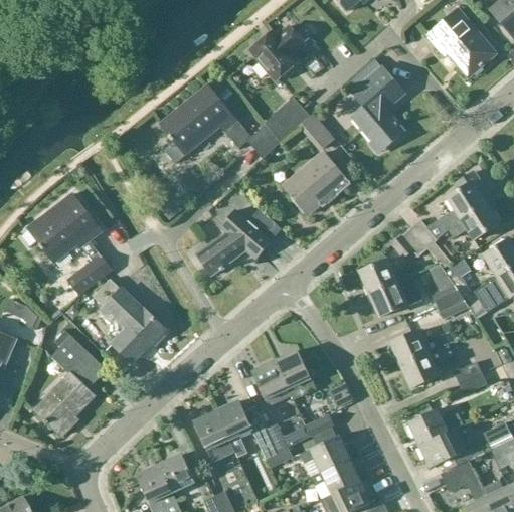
[(338,0),(347,10),(359,0),(338,0)]
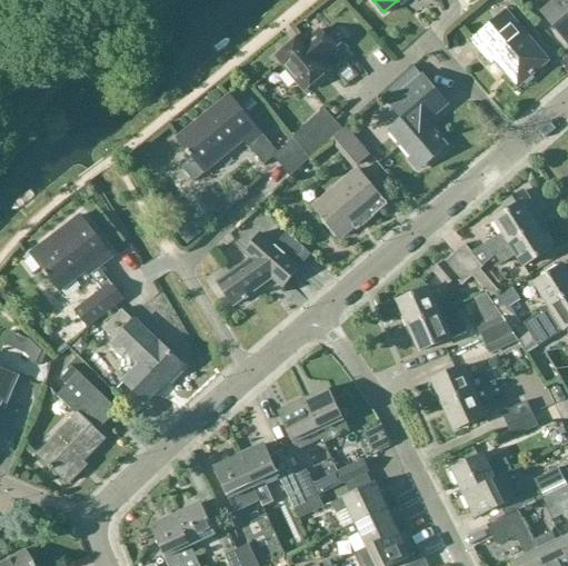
[(556,0),(542,11),(567,41),(567,0),(556,0)]
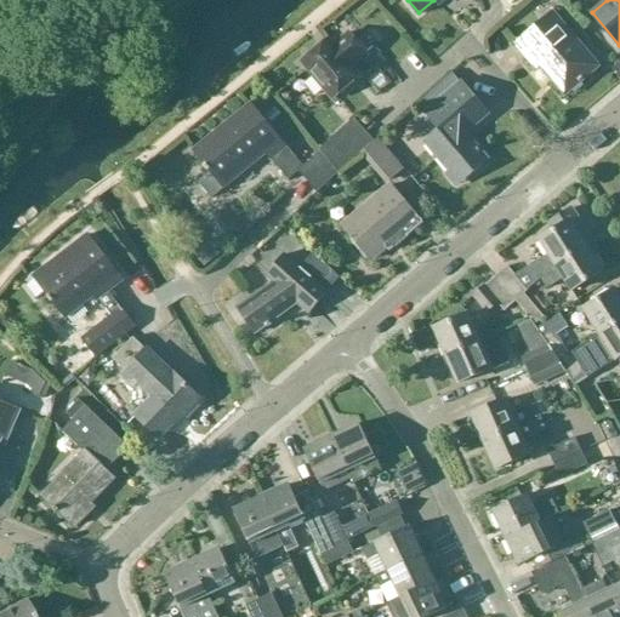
[(568,90),(597,64),(552,11),(516,43),(536,67),(542,61),(568,90)]
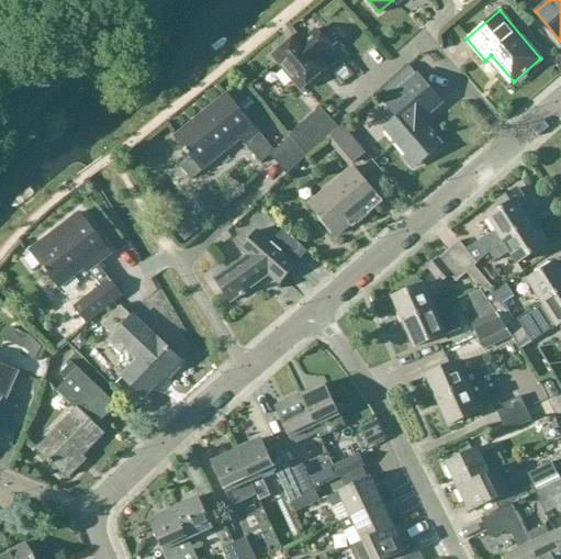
[(300,89),(320,73),(326,67),(320,59),(334,47),(318,30),(305,41),(296,31),(269,54),(300,89)]
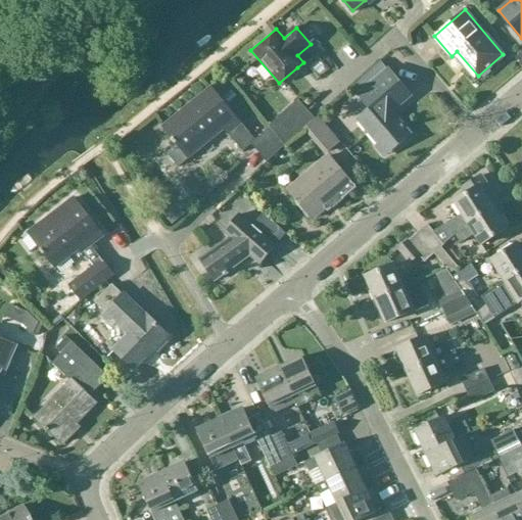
[(358,116),(378,140),(373,144),(384,156),(412,133),(392,110),(410,95),(379,60),(357,81),(362,87),(356,93),(369,108),(358,116)]
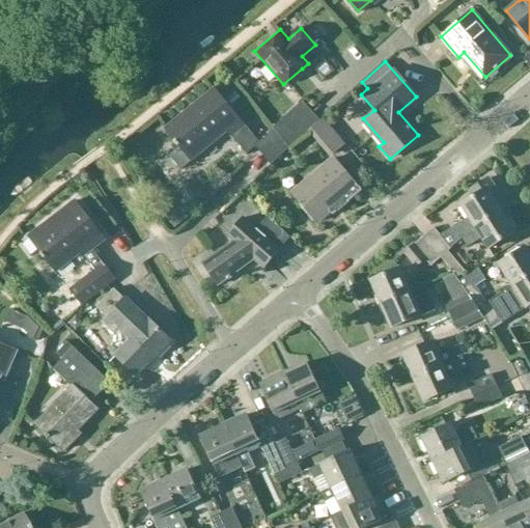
[(214,87),(165,127),(190,158),(227,128),(247,153),(248,151),(248,150),(256,143),(271,163),(289,147),(274,128),(258,141),(256,137),(253,140),(242,126),(244,123),(214,87)]
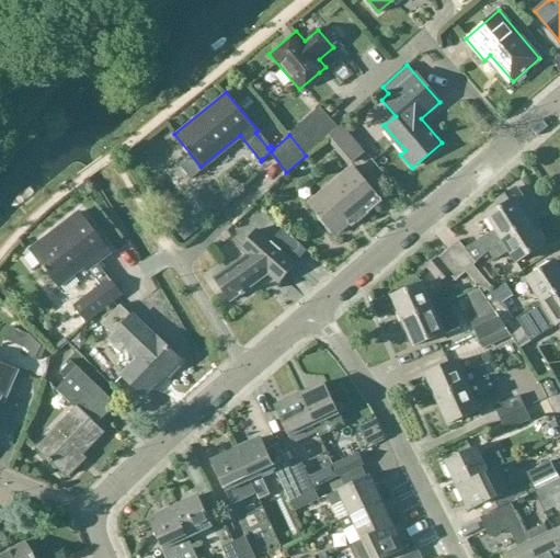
[(319,104),(288,133),(306,152),(336,125),(319,104)]
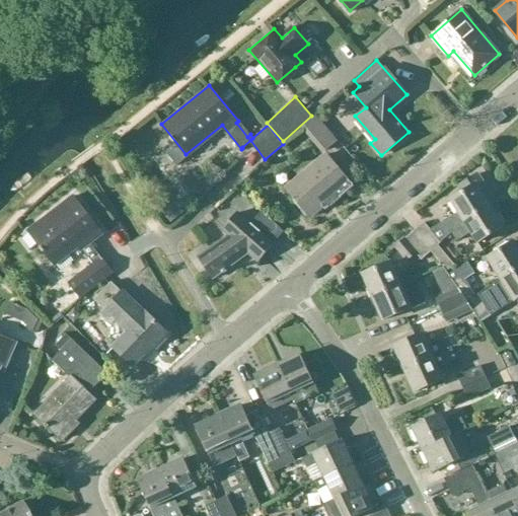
[(325,148),(337,139),(315,114),(304,124),(325,148)]
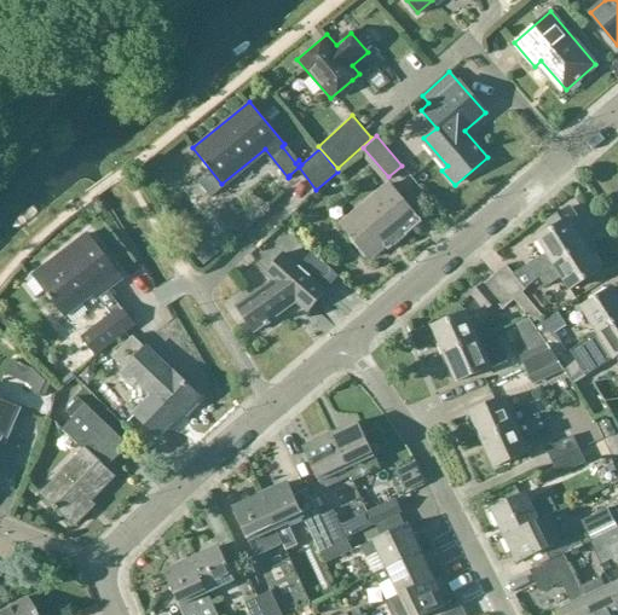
[(368,207),(344,226),(368,255),(382,243),(387,249),(420,220),(388,183),(364,202),(368,207)]
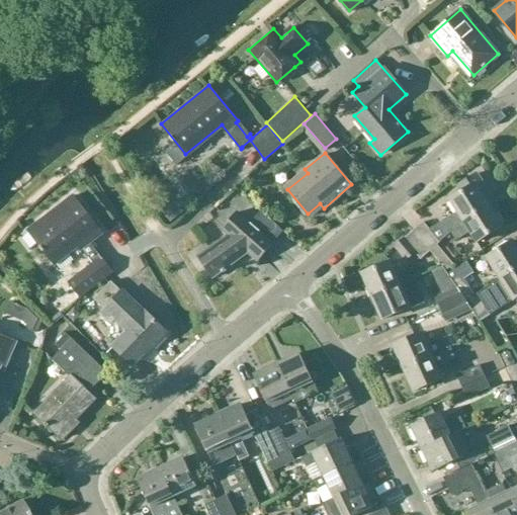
[(415,228),(430,247),(431,248),(437,243),(436,242),(439,240),(450,231),(450,232),(463,221),(463,220),(489,203),(484,195),(489,192),(476,172),(456,184),(461,191),(450,198),(456,209),(429,227),(423,221),(415,228)]
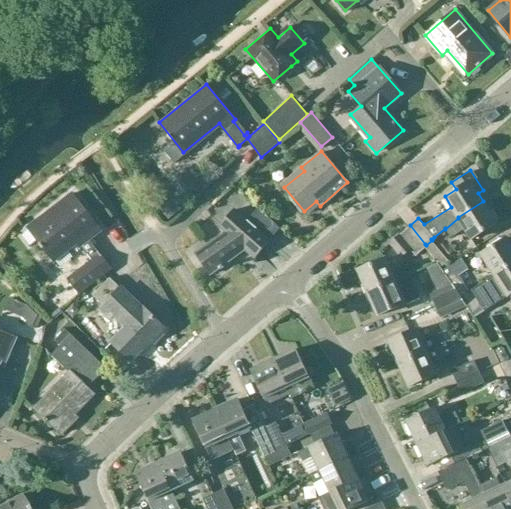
[(71,192),(27,227),(53,260),(76,241),(86,255),(95,248),(86,236),(87,236),(88,238),(100,228),(71,192)]
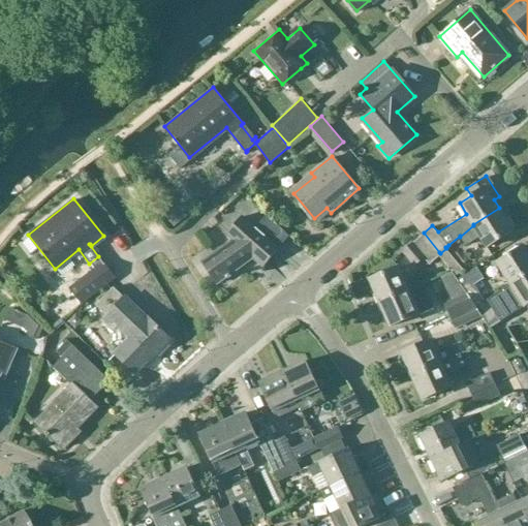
[(513,229),(499,208),(473,224),(473,225),(460,237),(465,244),(479,235),(487,246),(513,229)]
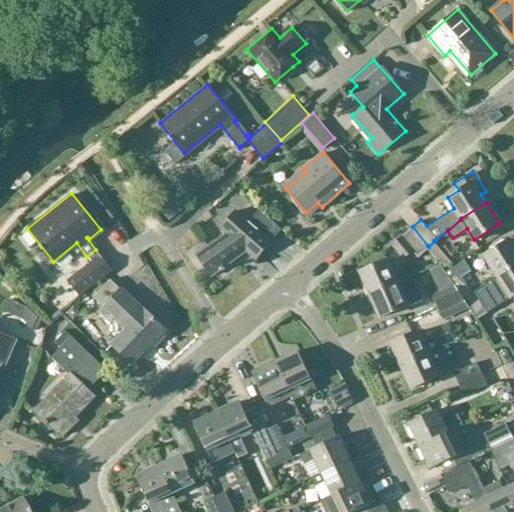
[(257,258),(272,240),(237,209),(221,226),(227,232),(196,254),(211,275),(246,249),(257,258)]
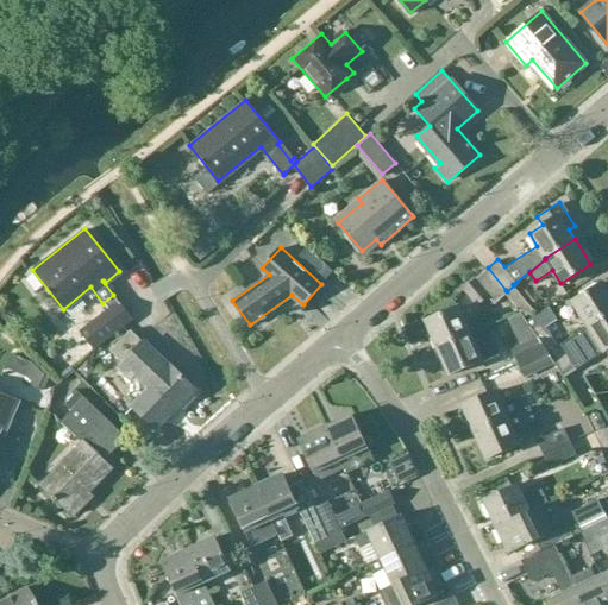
[(493,301),(505,291),(506,290),(488,268),(475,278),(463,288),(477,304),(488,295),(493,301)]
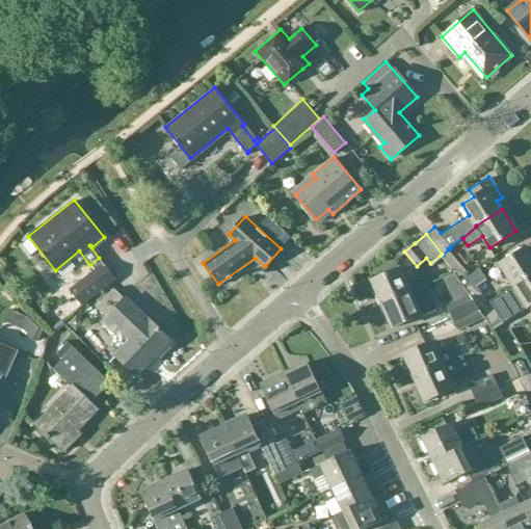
[(513,284),(530,272),(530,253),(526,246),(500,263),(513,284)]
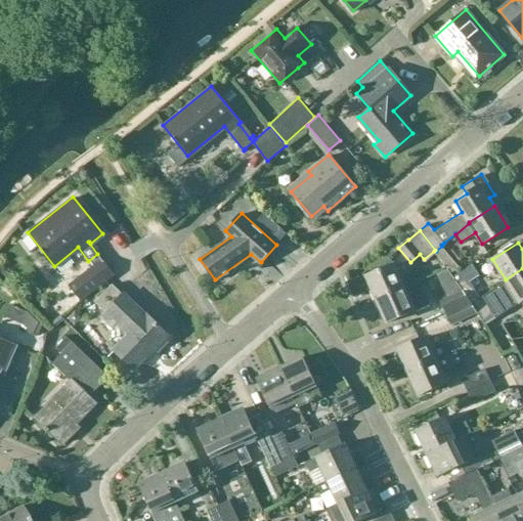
[(459,266),(442,246),(436,251),(435,250),(434,251),(451,271),(459,266)]
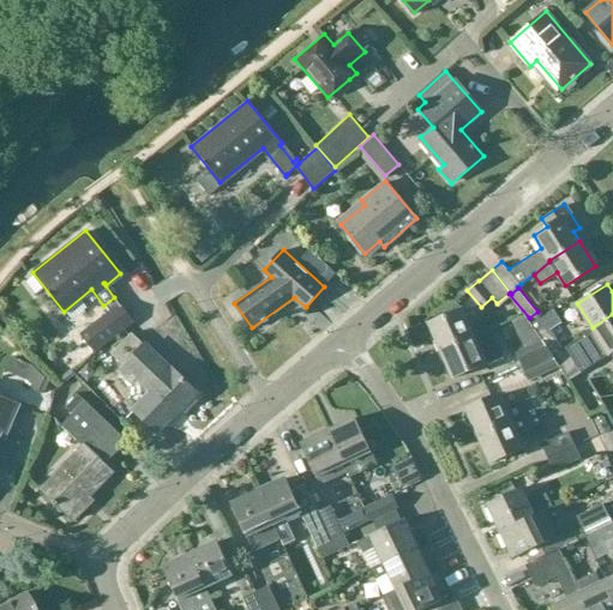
[(108,309),(79,332),(92,350),(132,320),(118,302),(108,309)]
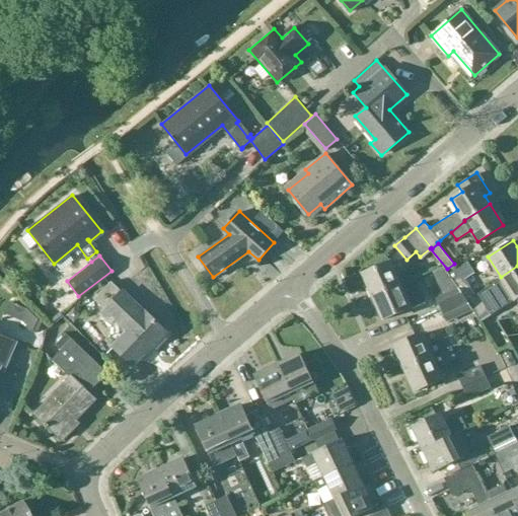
[(361,273),(371,296),(400,283),(390,260),(361,273)]
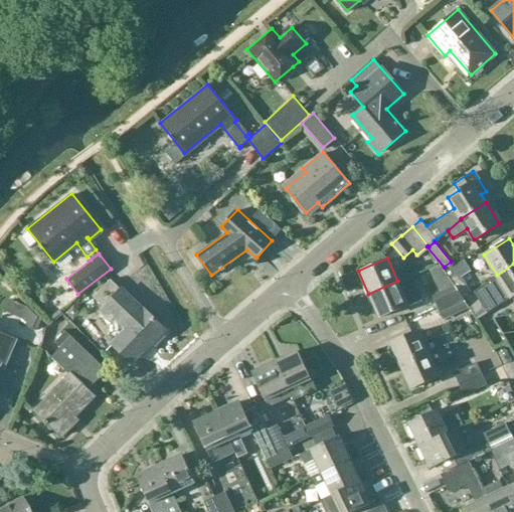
[(476,319),(488,312),(510,297),(513,294),(513,264),(497,275),(474,290),(470,292),(470,293),(464,297),(462,297),(468,307),(476,319)]
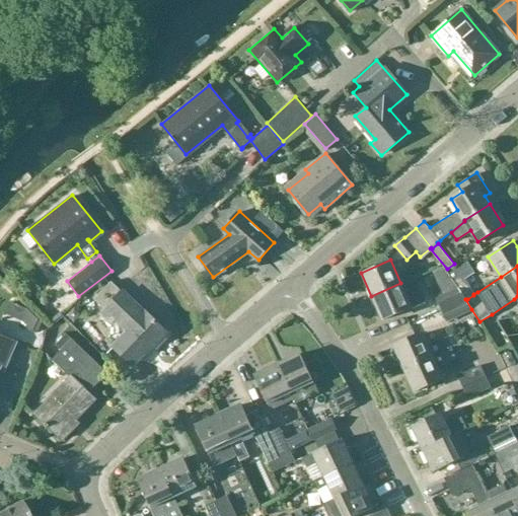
[(453,279),(457,287),(465,299),(467,299),(473,295),(473,294),(460,275),(453,279)]
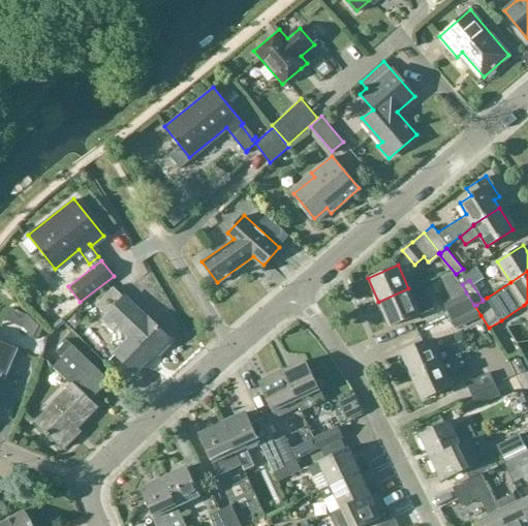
[(423,282),(408,288),(378,302),(390,325),(418,311),(413,299),(427,292),(423,282)]
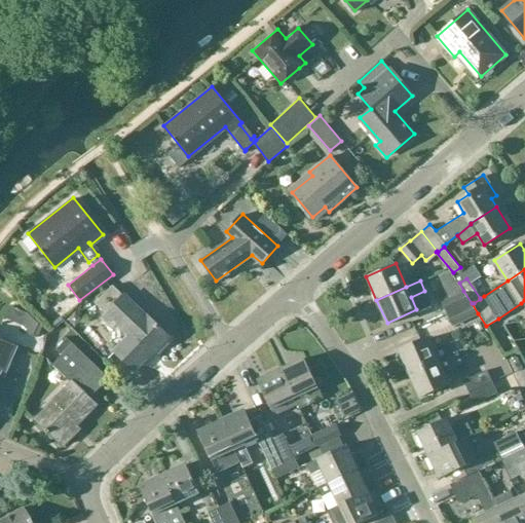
[(153,352),(170,335),(149,315),(148,316),(123,293),(122,295),(111,284),(96,300),(107,311),(102,316),(112,327),(117,322),(129,334),(114,350),(134,369),(151,350),(153,352)]
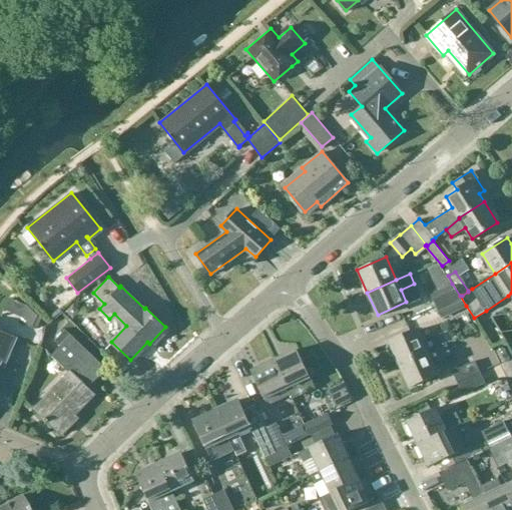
[(436,305),(460,296),(452,284),(430,293),(436,305)]
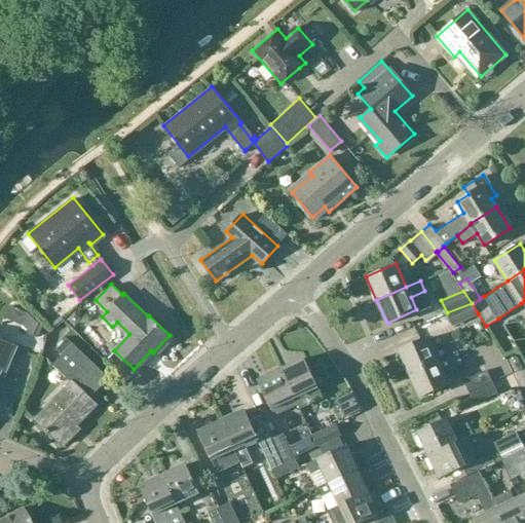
[(478,313),(472,303),(447,312),(452,325),(478,313)]
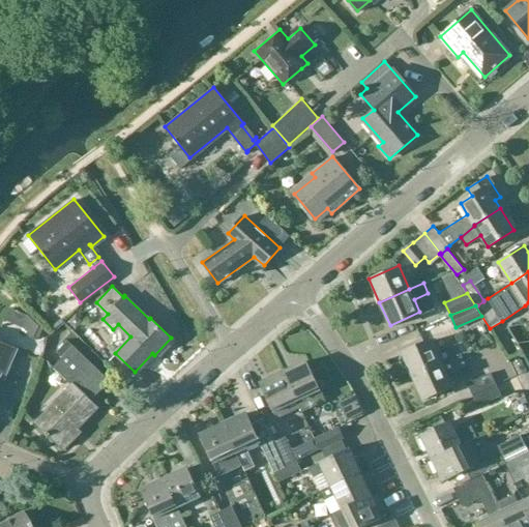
[(90,400),(109,380),(72,346),(66,339),(55,351),(62,357),(53,368),(70,384),(35,421),(63,447),(75,435),(72,433),(97,406),(90,400)]
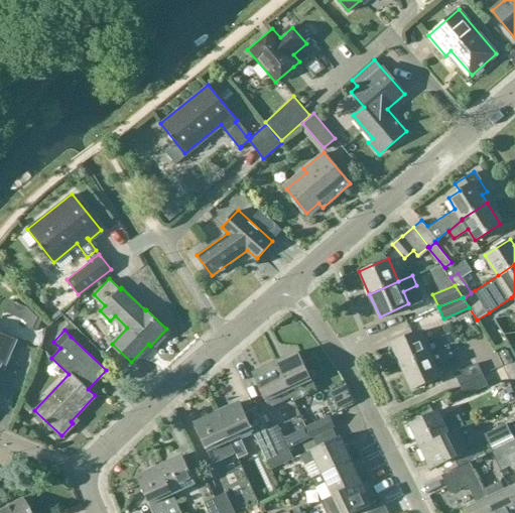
[(425,342),(420,330),(391,343),(392,345),(389,345),(388,348),(391,356),(395,357),(397,356),(401,365),(448,345),(443,334),(425,342)]
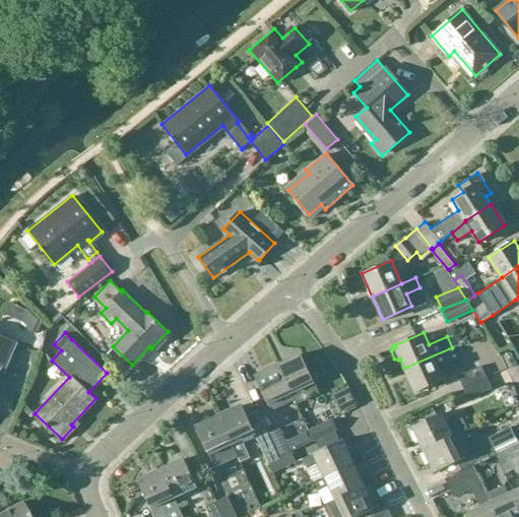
[(9,359),(16,342),(0,334),(0,368),(5,357),(9,359)]
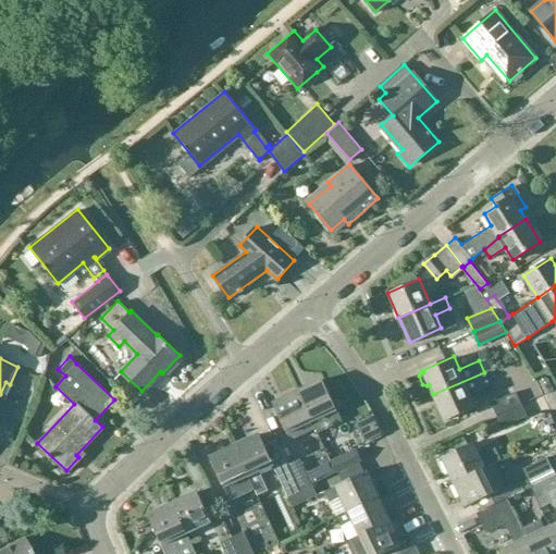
[(484,372),(433,394),(444,419),(476,405),(469,392),(489,383),(484,372)]
